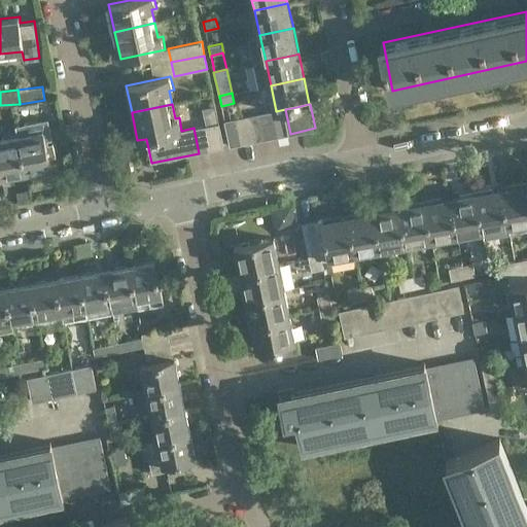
[(278,136),(290,134),(285,109),(276,111),(273,112),(278,136)]
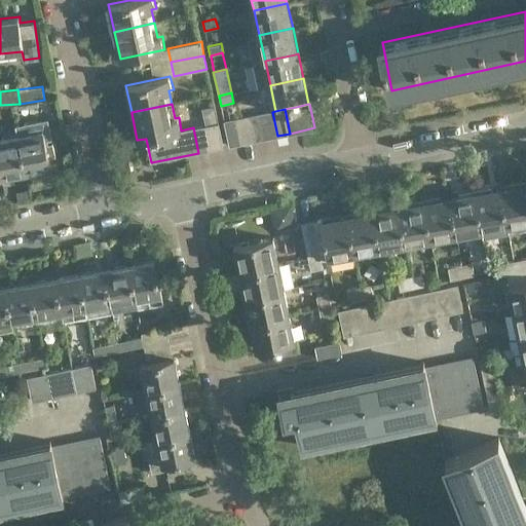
[(261,114),(266,139),(277,136),(272,112),(261,114)]
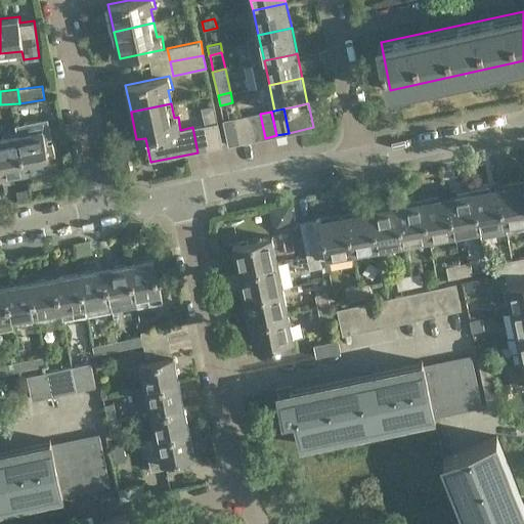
[(254,140),(265,138),(260,114),(249,116),(254,140)]
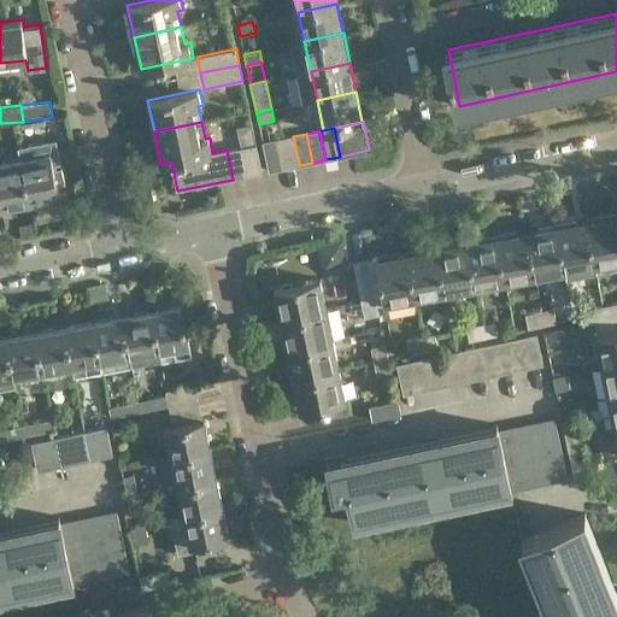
[(285,169),(299,165),(293,136),(278,140),(285,169)]
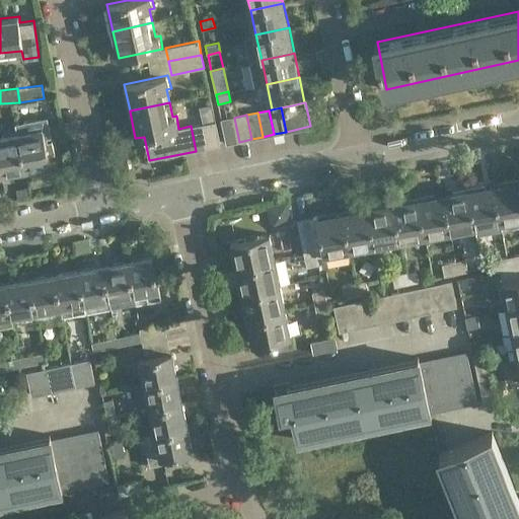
[(226,145),(239,142),(234,118),(221,120),(226,145)]
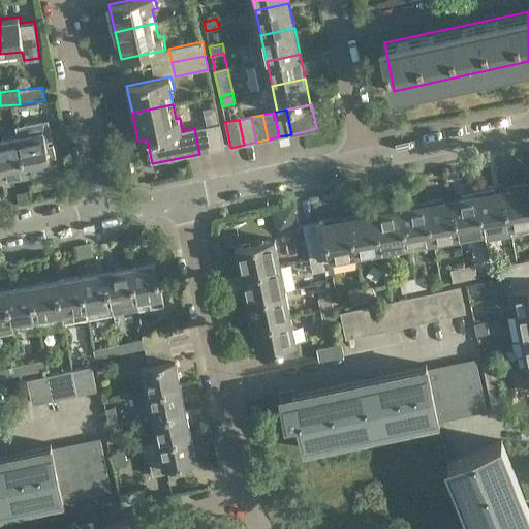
[(207,126),(212,151),(225,148),(220,123),(207,126)]
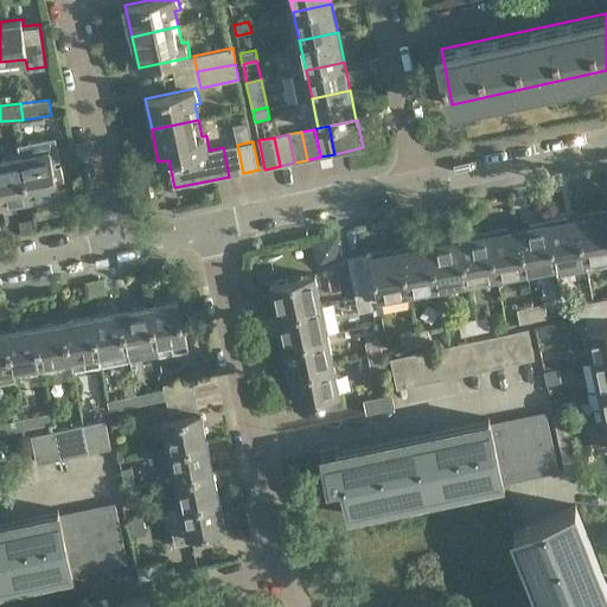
[(229,177),(243,173),(237,145),(223,147),(229,177)]
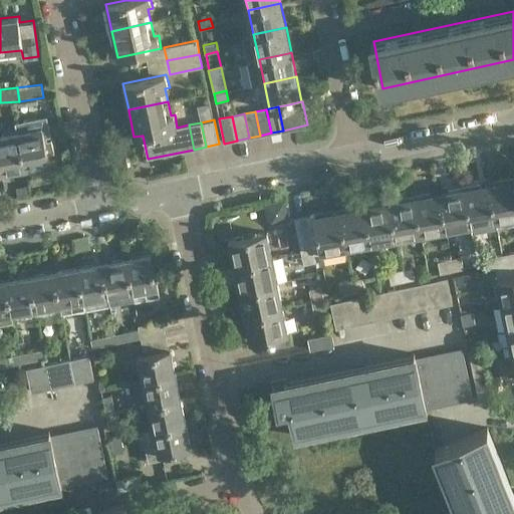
[(42,126),(18,132),(26,169),(50,164),(42,126)]
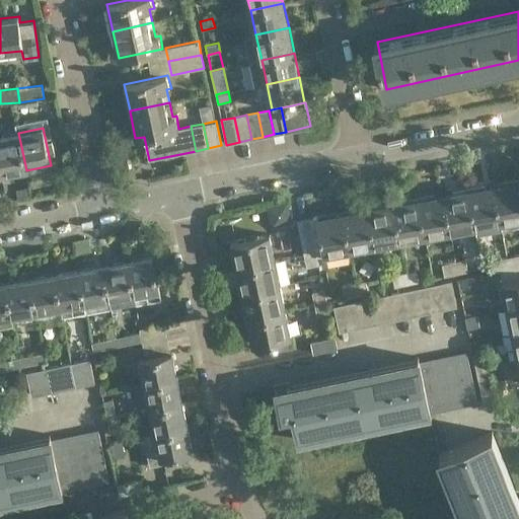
[(18,133),(0,136),(0,169),(1,175),(26,170),(18,133)]
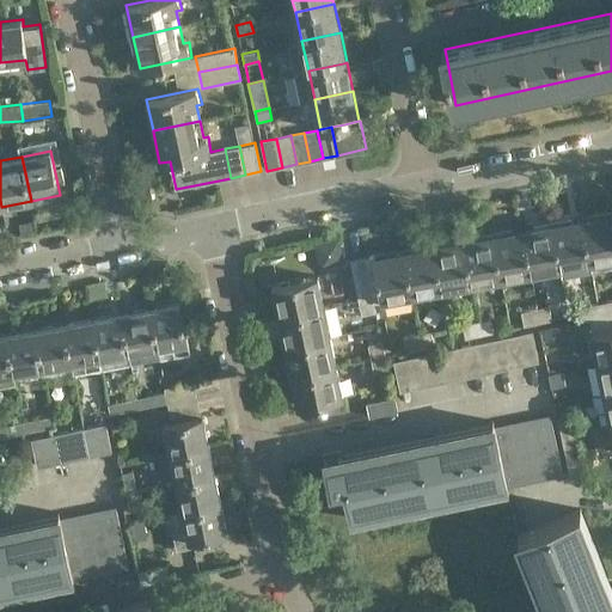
[(611,210),(583,216),(592,269),(611,265),(611,210)]
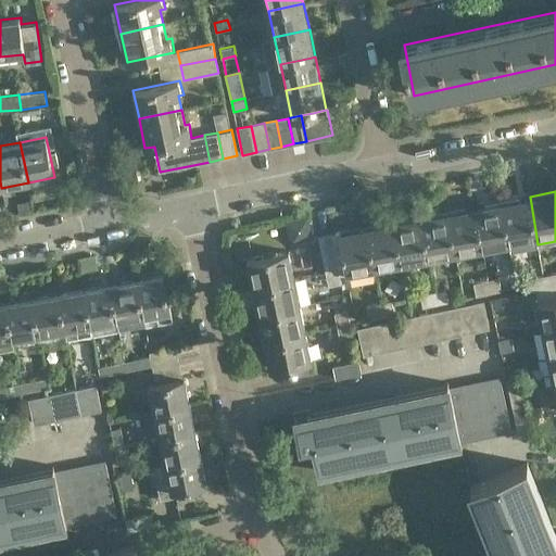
[(530,197),(503,202),(509,242),(526,239),(527,247),(538,244),(530,197)]
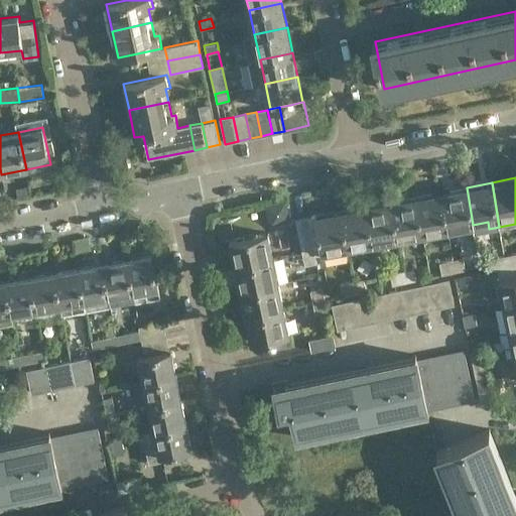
[(473,225),(467,187),(441,191),(448,230),(473,225)]
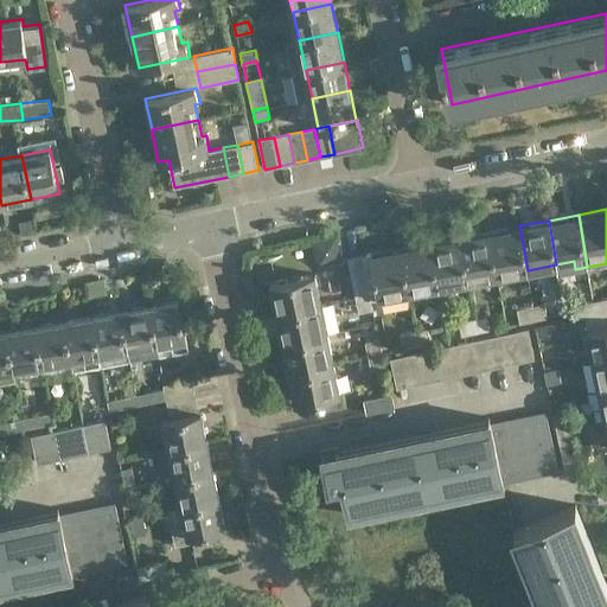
[(528,270),(519,225),(490,230),(498,275),(528,270)]
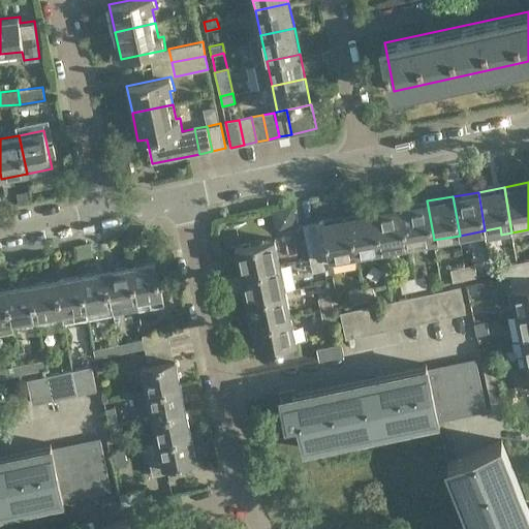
[(434,240),(427,200),(402,206),(408,245),(434,240)]
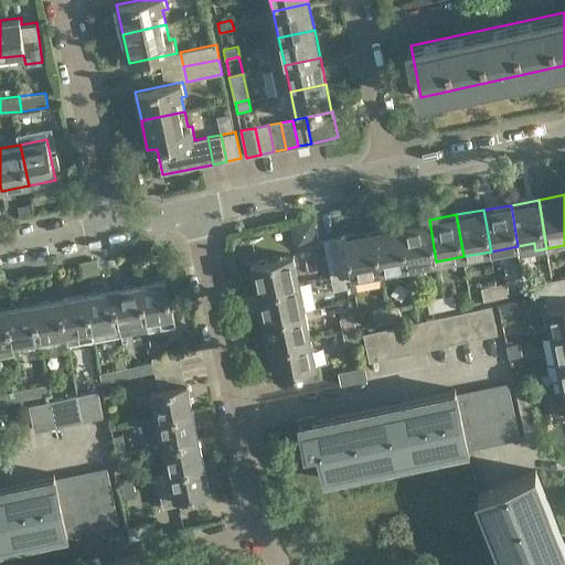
[(436,262),(429,220),(402,224),(408,266),(436,262)]
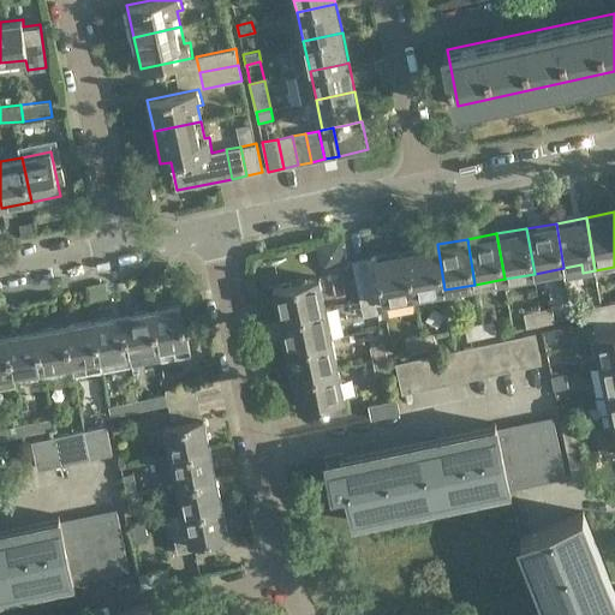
[(445,290),(437,244),(407,250),(416,296),(445,290)]
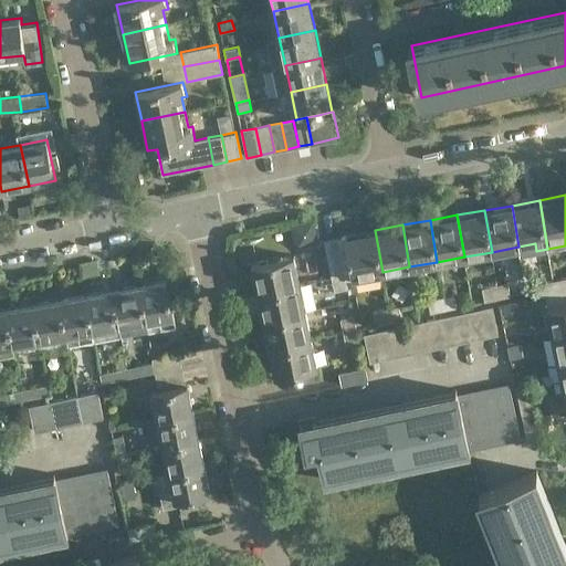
[(347,236),(337,237),(345,274),(346,278),(354,276),(383,272),(375,230),(347,234),(347,236)]
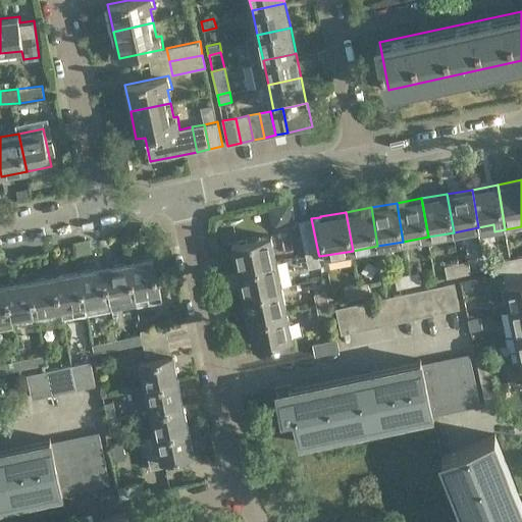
[(318,253),(311,218),(300,220),(307,255),(318,253)]
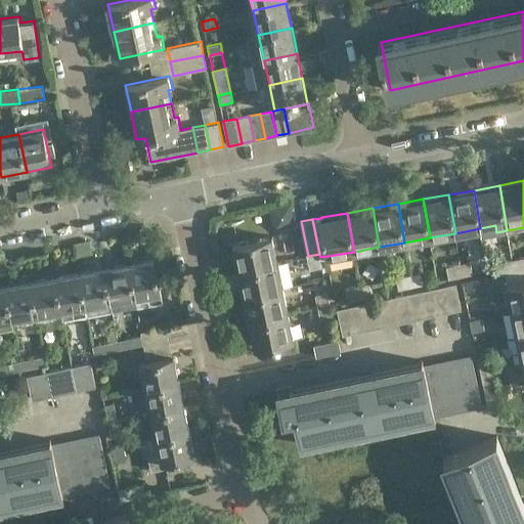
[(239,270),(278,262),(273,236),(233,245),(239,270)]
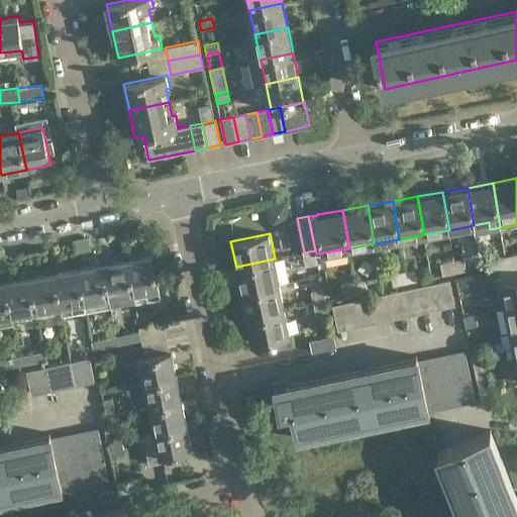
[(315,250),(304,252),(307,266),(318,264),(316,253),(315,250)]
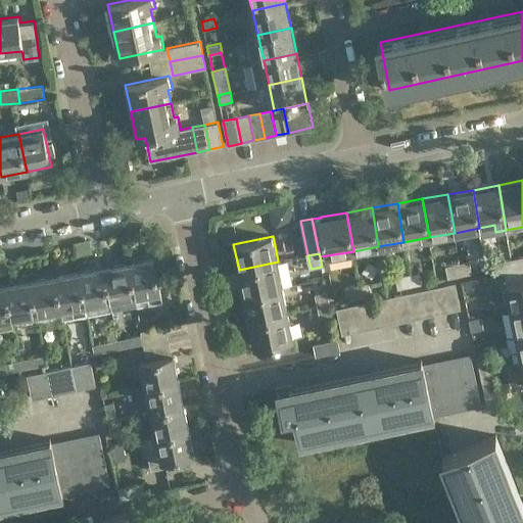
[(522,256),(501,262),(503,273),(504,272),(504,273),(522,269),(522,256)]
